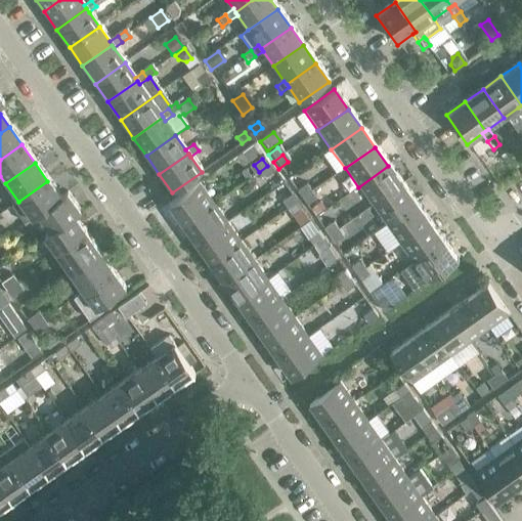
[(272,173),(267,166),(259,172),(264,179),(272,173)]
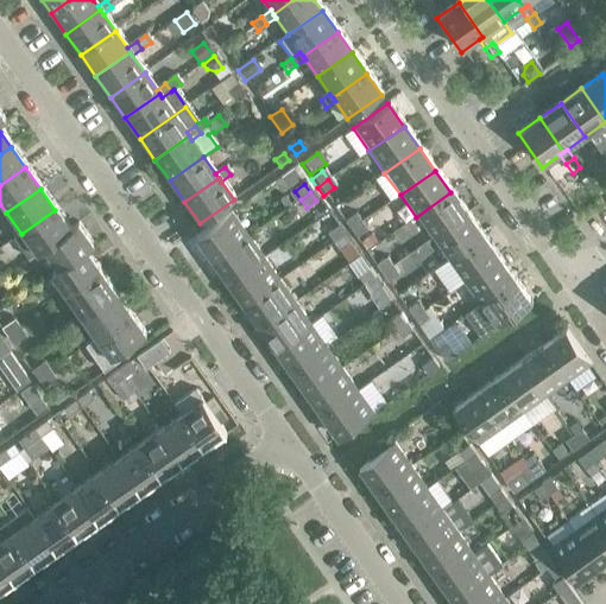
[(466,215),(450,192),(416,217),(431,240),(466,215)]
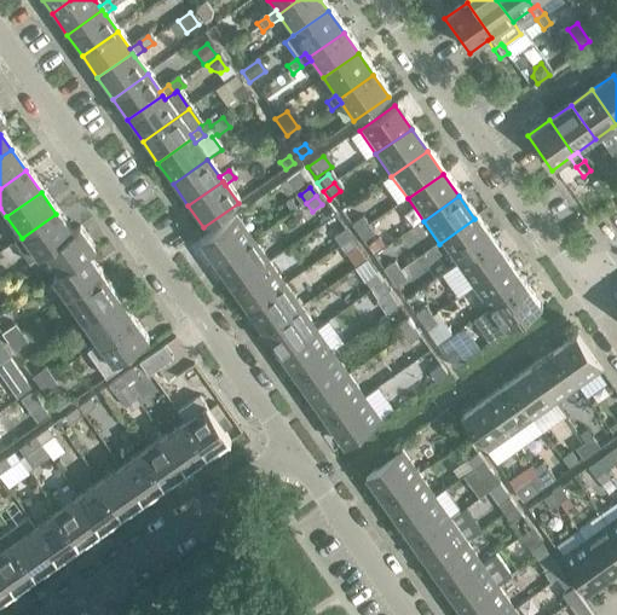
[(70,235),(56,214),(22,238),(12,244),(28,266),(44,255),(44,254),(71,235),(70,235)]
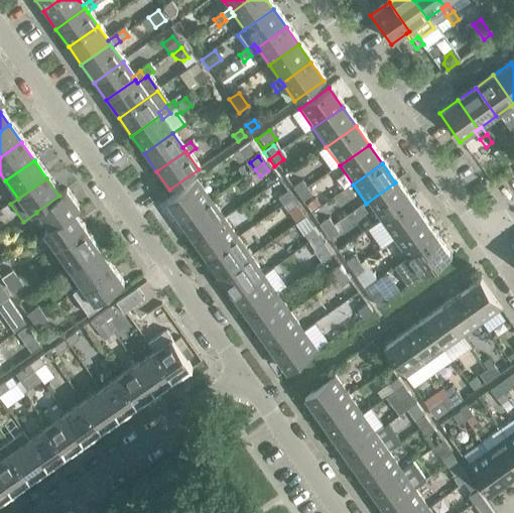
[(195,182),(165,203),(178,223),(209,202),(195,182)]
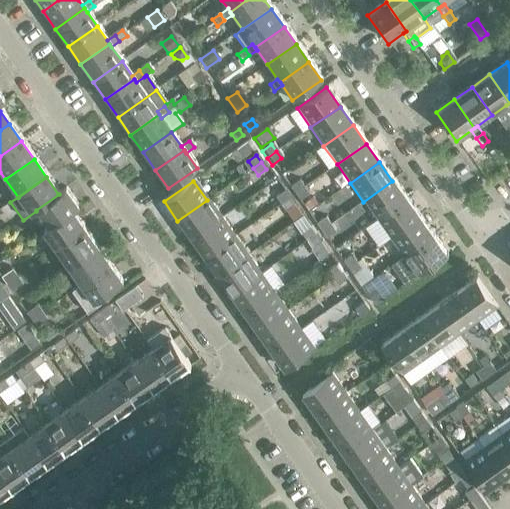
[(405,200),(392,181),(363,202),(376,220),(405,200)]
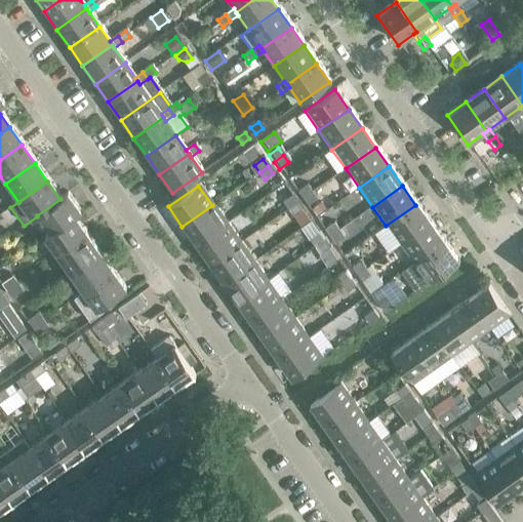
[(305,187),(296,193),(302,200),(310,194),(305,187)]
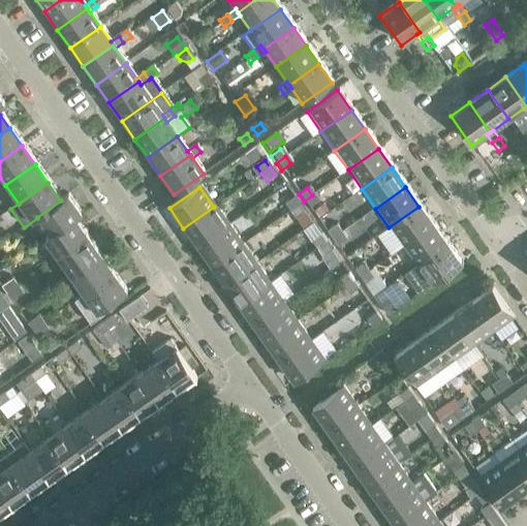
[(317,203),(312,195),(304,202),(309,209),(317,203)]
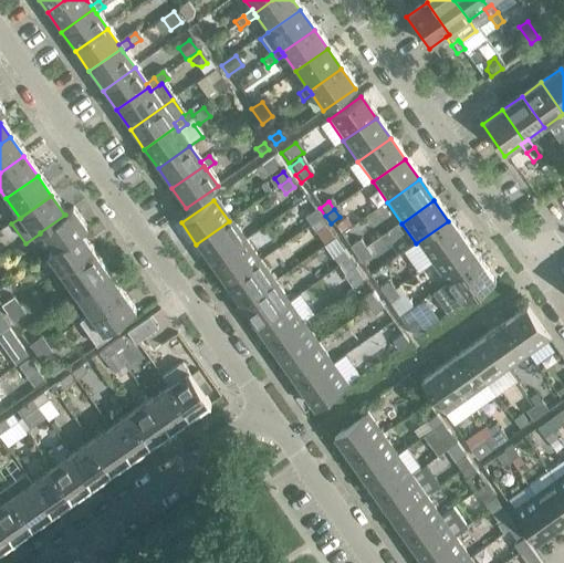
[(71,210),(64,215),(65,215),(40,232),(40,233),(53,252),(79,235),(79,236),(85,230),(71,210)]
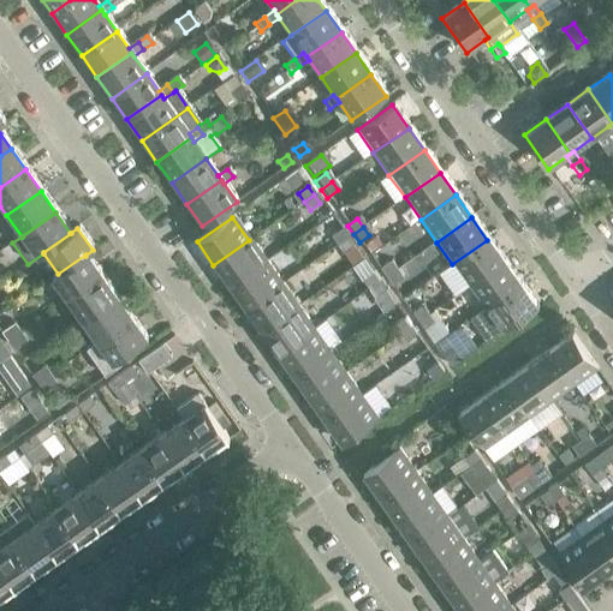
[(329,238),(335,246),(346,239),(340,231),(329,238)]
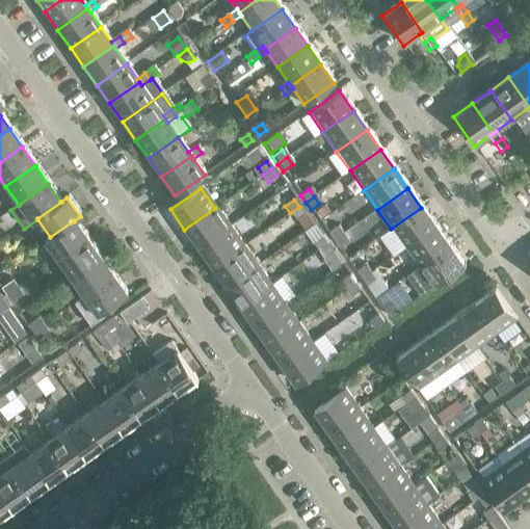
[(305,214),(299,207),(290,213),(295,220),(305,214)]
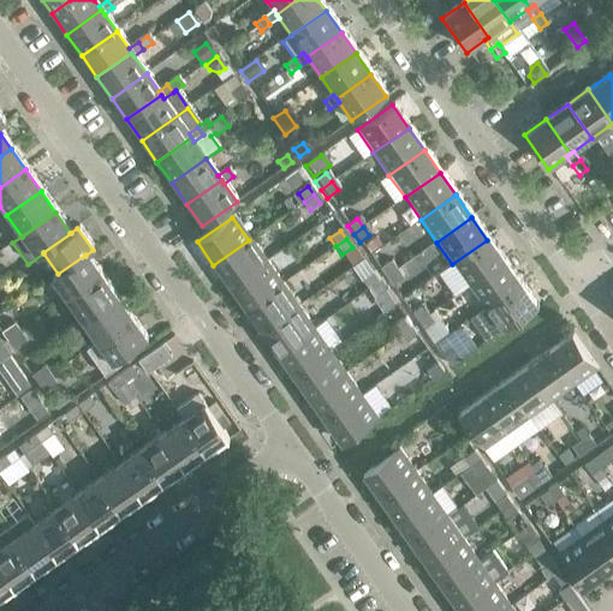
[(363,247),(368,255),(379,247),(374,239),(363,247)]
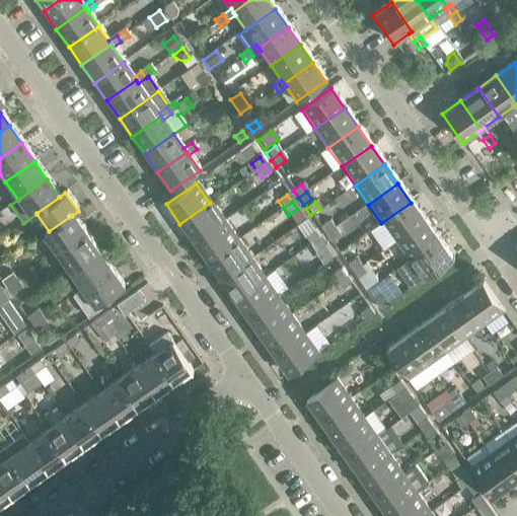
[(223,222),(210,203),(179,224),(193,243),(223,222)]
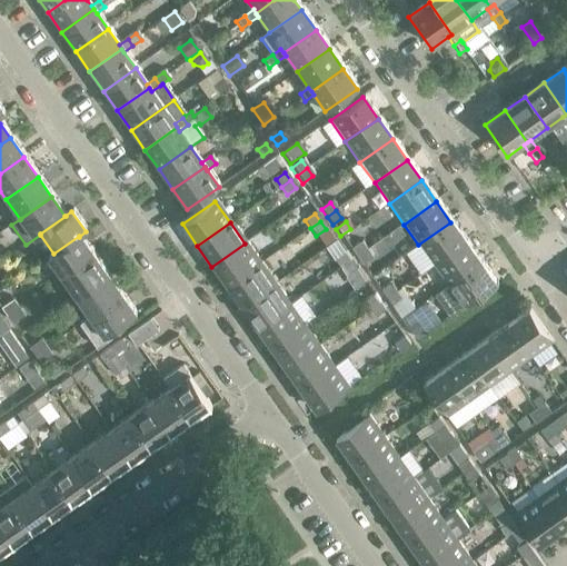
[(466,242),(450,222),(418,245),(433,266),(466,242)]
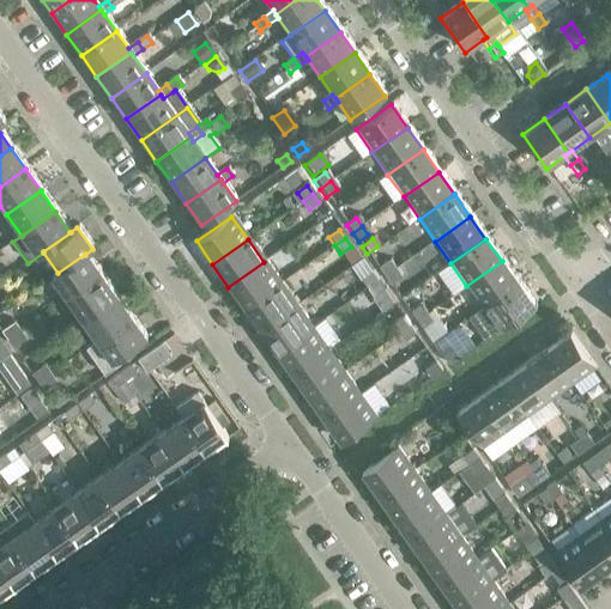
[(58,273),(50,278),(66,299),(100,275),(85,255),(85,254),(58,273)]
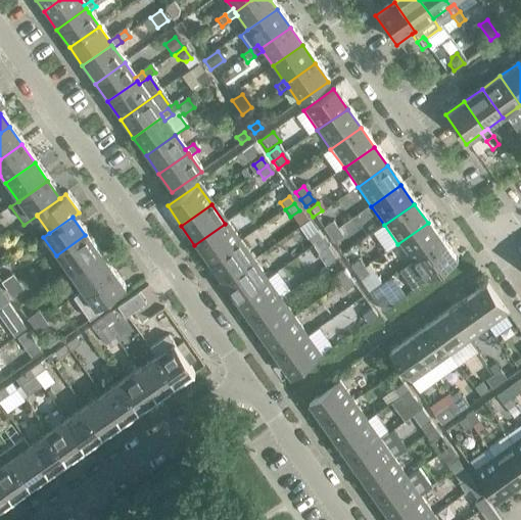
[(441,242),(428,223),(397,244),(411,264),(441,242)]
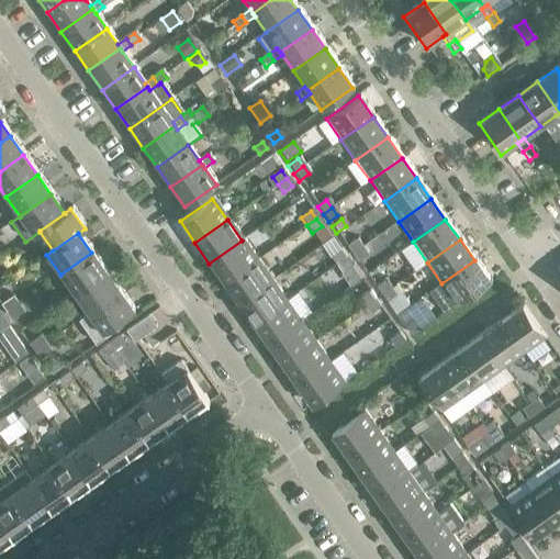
[(256,261),(242,241),(209,264),(224,283),(256,261)]
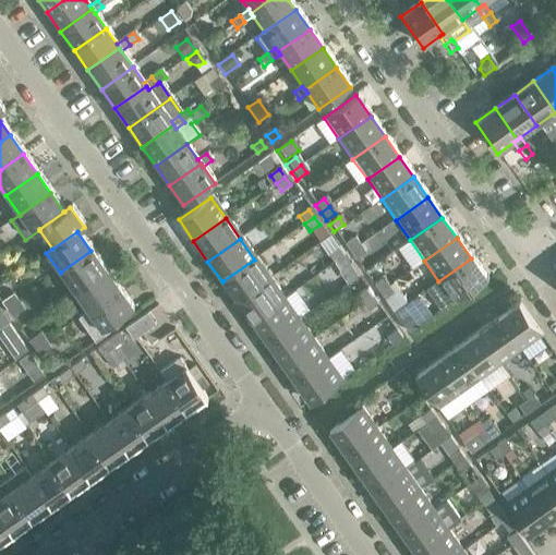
[(353,239),(343,245),(349,253),(359,246),(353,239)]
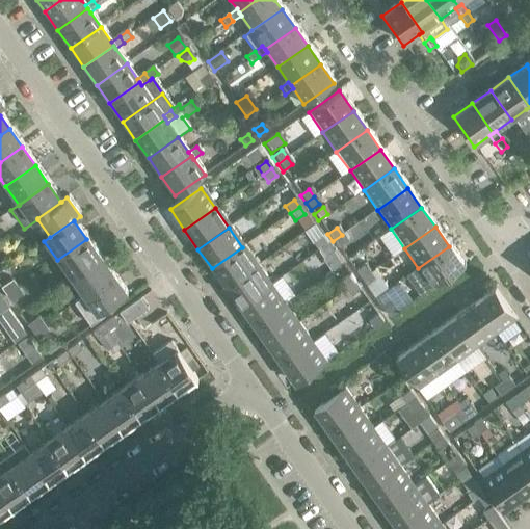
[(347,242),(342,235),(333,241),(338,248),(347,242)]
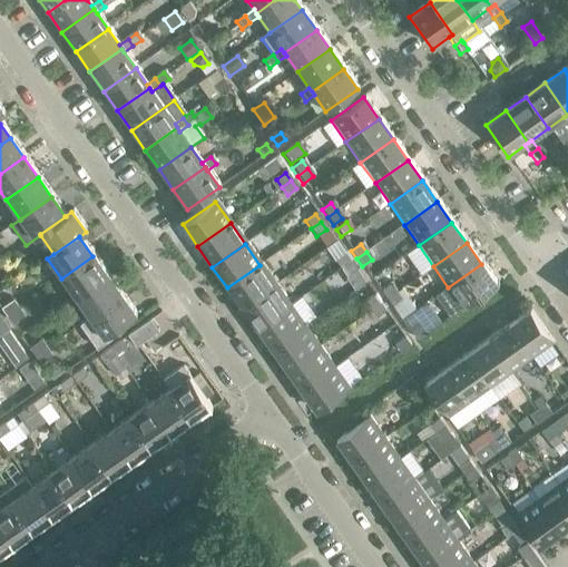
[(334,262),(340,270),(350,263),(344,255),(334,262)]
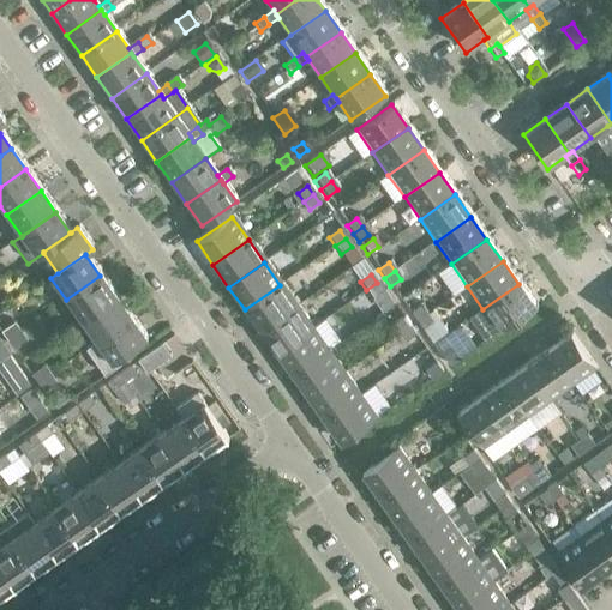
[(115,296),(100,276),(66,300),(81,321),(115,296)]
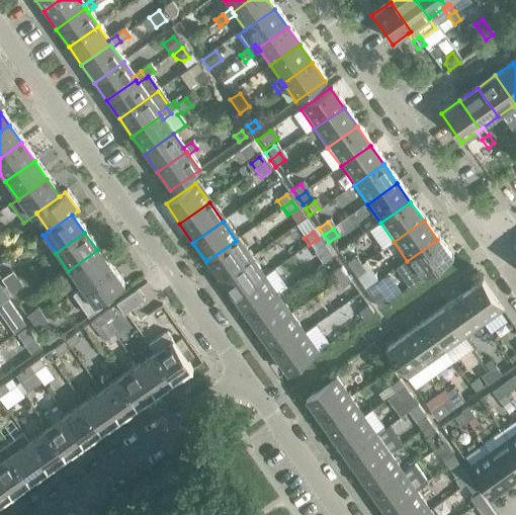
[(323,246),(318,239),(309,245),(314,252),(323,246)]
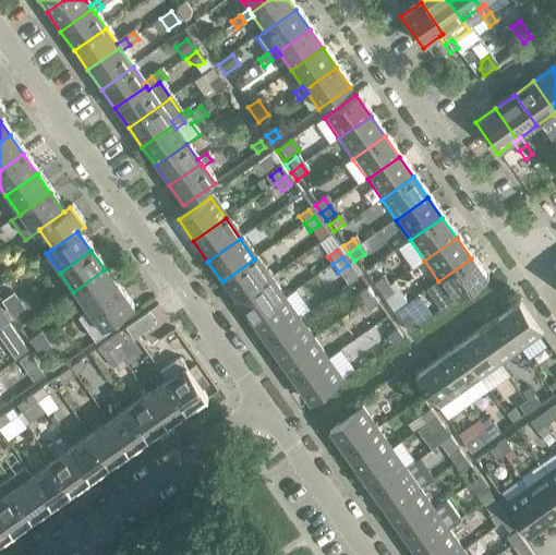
[(485,279),(471,258),(438,281),(454,302),(485,279)]
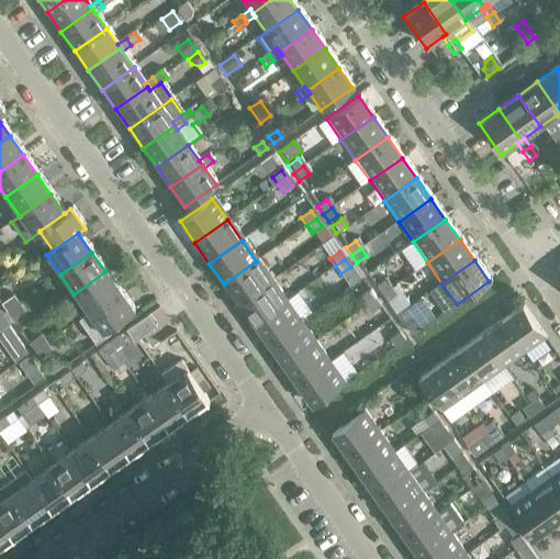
[(270,281),(256,261),(224,283),(238,304),(270,281)]
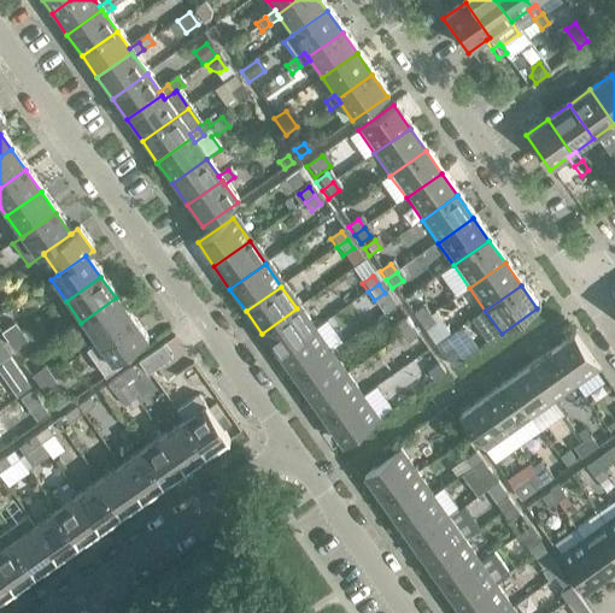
[(130,319),(116,298),(81,323),(97,343),(130,319)]
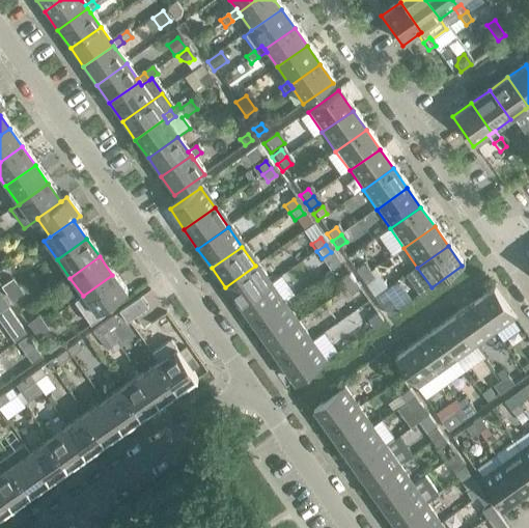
[(269,285),(255,266),(225,287),(239,306),(269,285)]
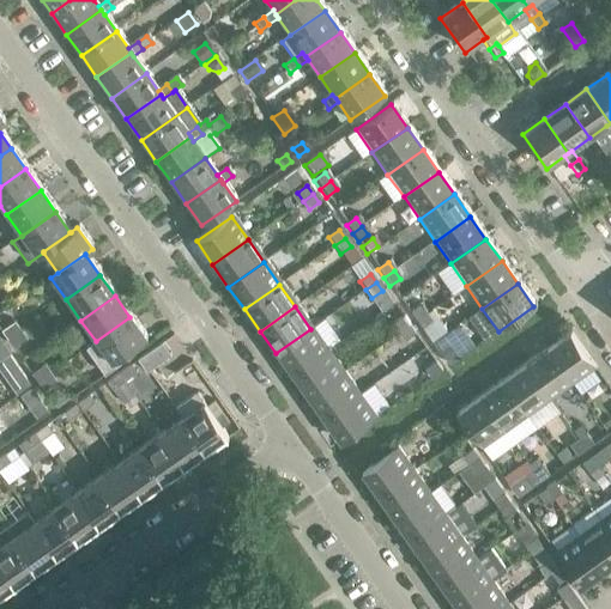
[(419,306),(409,314),(415,322),(425,315),(419,306)]
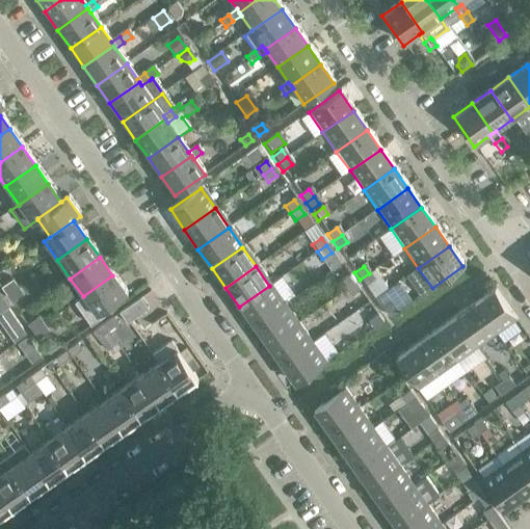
[(374,281),(369,273),(360,280),(365,287),(374,281)]
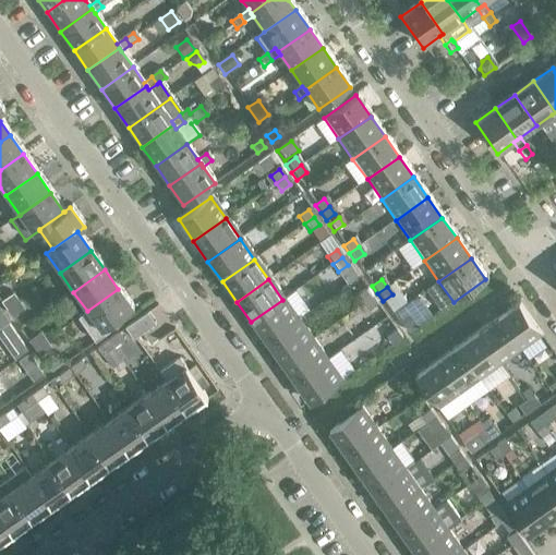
[(132,309),(118,289),(87,311),(75,320),(93,344),(104,336),(100,330),(132,309)]
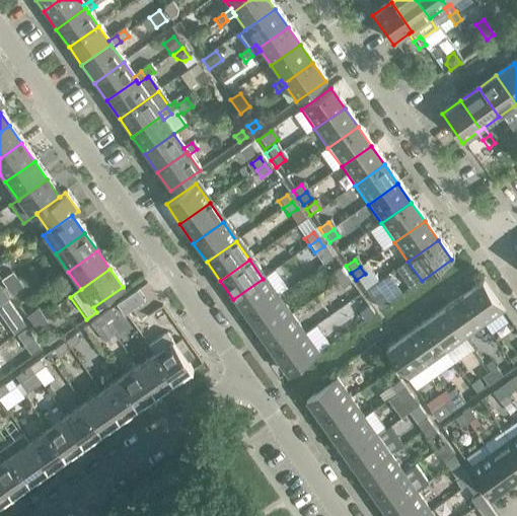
[(330,277),(336,284),(345,278),(340,270),(330,277)]
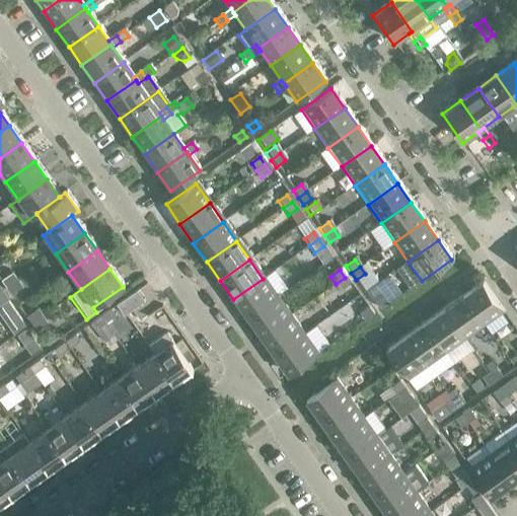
[(0,282),(5,289),(16,281),(11,274),(0,282)]
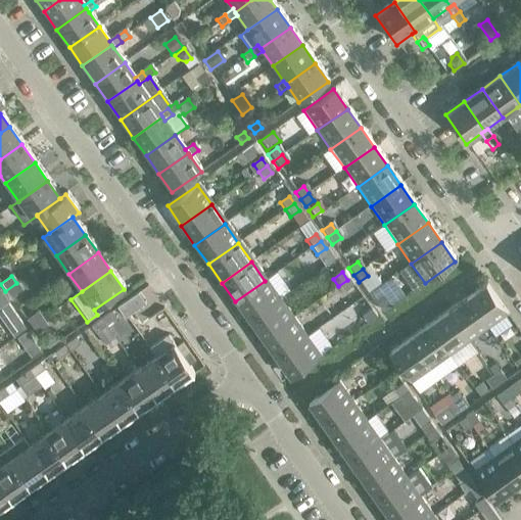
[(352,287),(347,280),(338,286),(343,293),(352,287)]
